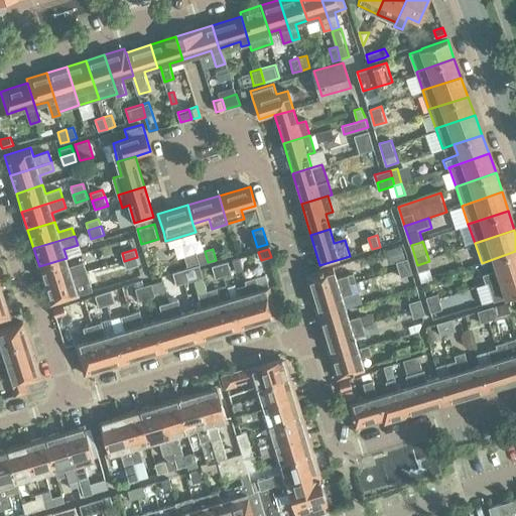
[(208,262),(205,251),(197,253),(201,264),(208,262)]
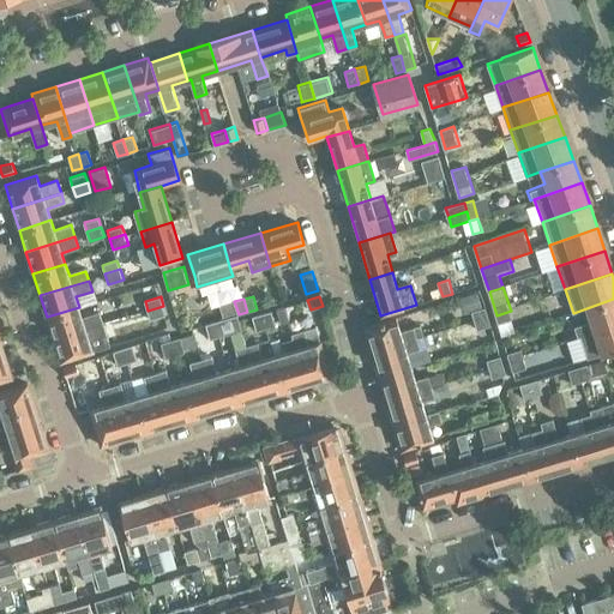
[(577,337),(581,336),(613,324),(613,299),(587,308),(590,321),(573,326),(577,337)]
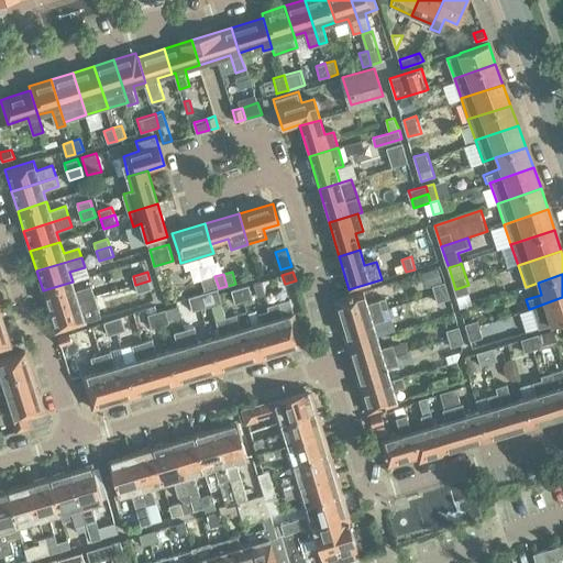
[(269,309),(282,352),(304,346),(304,345),(294,313),(289,299),(277,302),(269,278),(264,280),(262,282),(268,306),(269,309)]
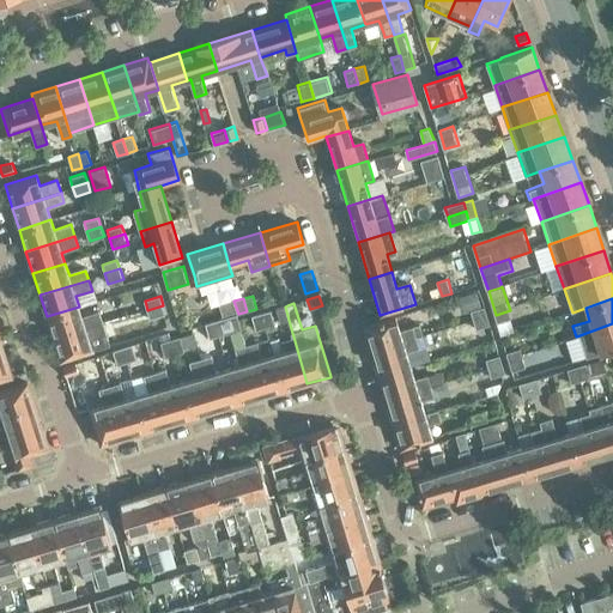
[(163,305),(147,310),(153,332),(169,328),(163,305)]
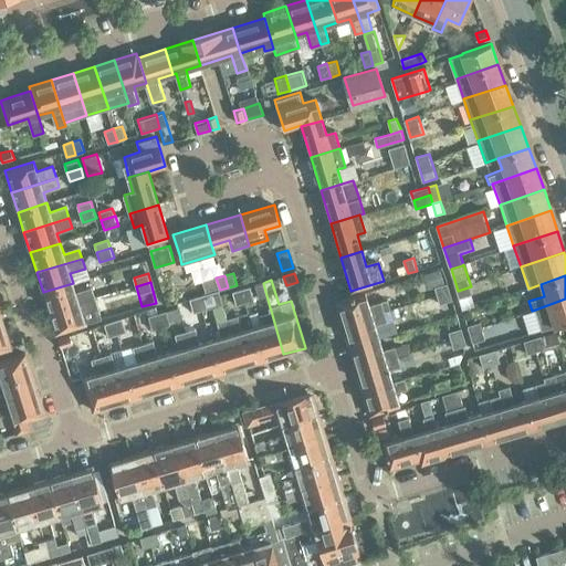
[(73,283),(43,292),(50,314),(95,300),(91,287),(75,292),(73,283)]
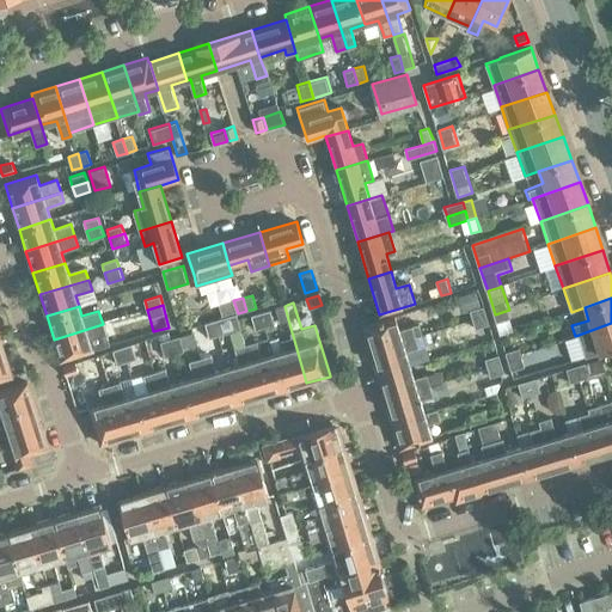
[(292,332),(285,306),(276,307),(285,335),(292,332)]
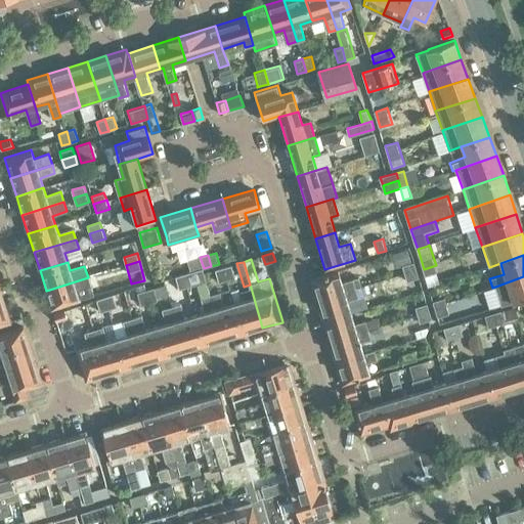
[(402,266),(404,273),(417,270),(415,263),(402,266)]
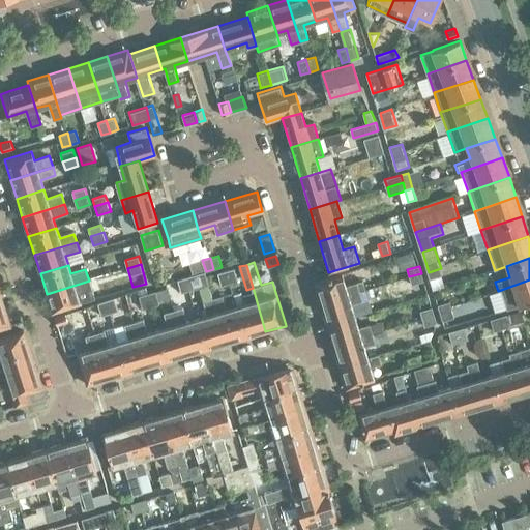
[(227,271),(231,284),(239,282),(235,268),(227,271)]
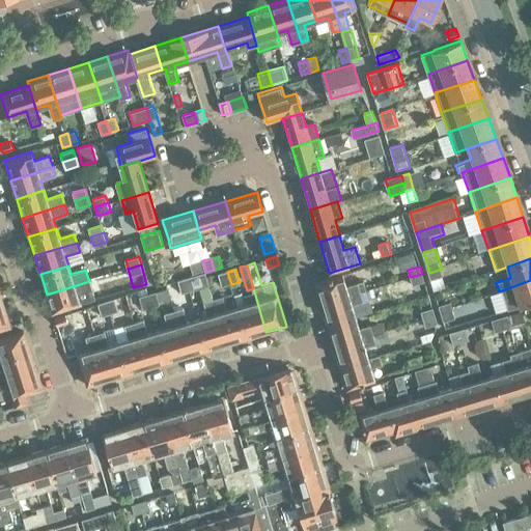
[(444,276),(442,269),(429,273),(431,280),(444,276)]
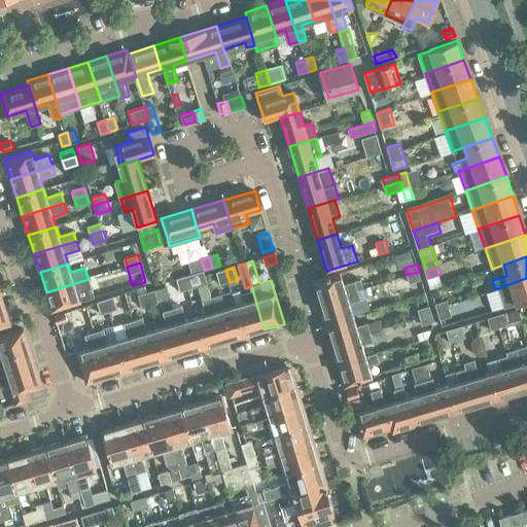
[(220,285),(230,282),(225,270),(217,272),(220,285)]
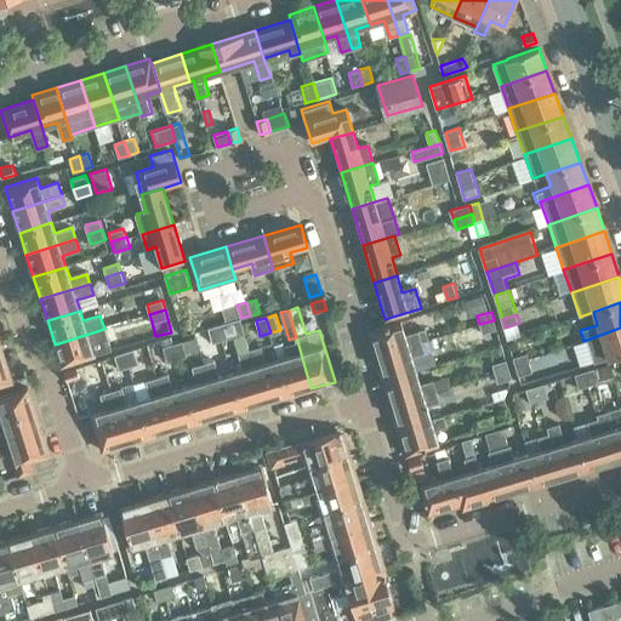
[(402,318),(368,330),(375,352),(427,335),(425,326),(405,334),(402,318)]
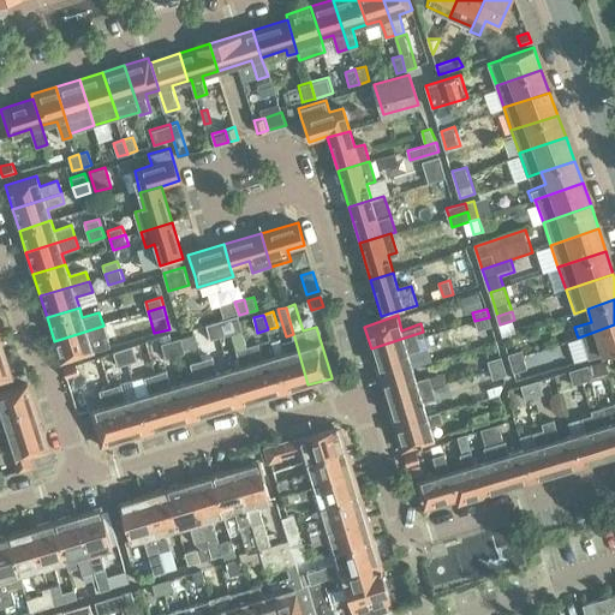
[(239,316),(218,322),(221,338),(243,330),(239,316)]
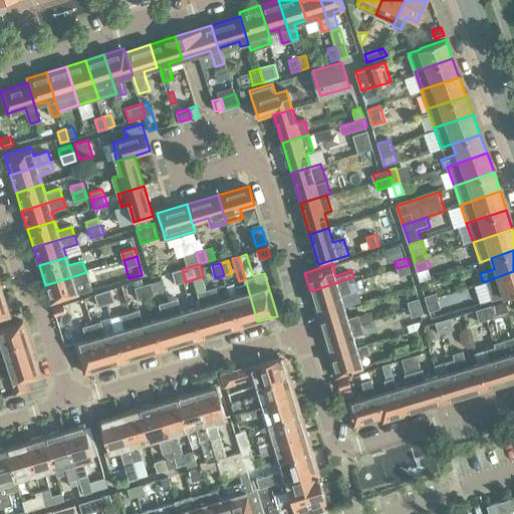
[(409,265),(397,268),(400,276),(412,273),(409,265)]
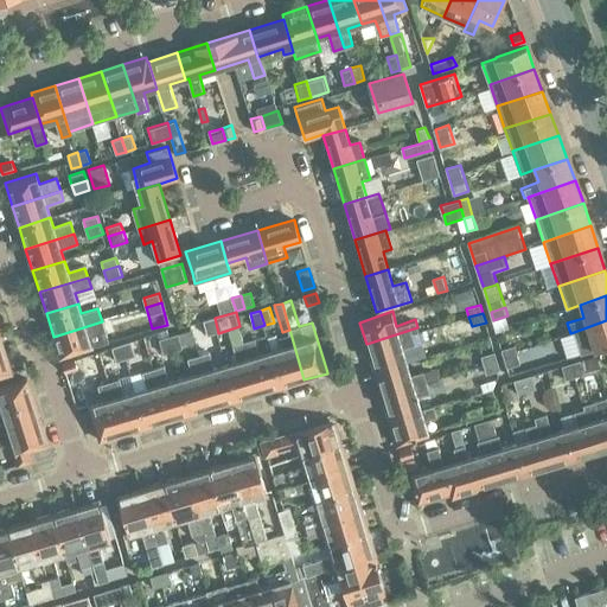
[(208,337),(218,333),(215,318),(203,321),(208,337)]
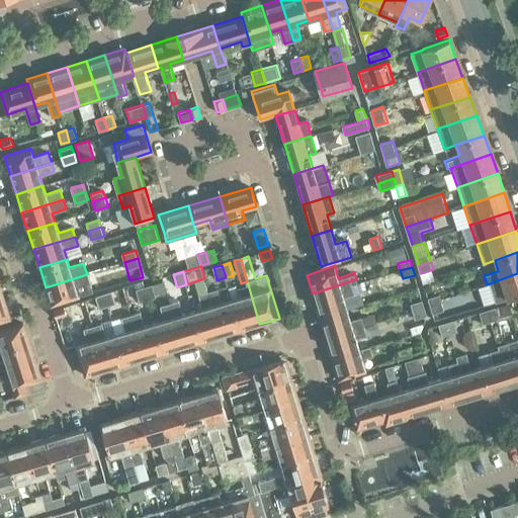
[(517,273),(490,283),(497,301),(509,297),(509,298),(517,294),(517,273)]
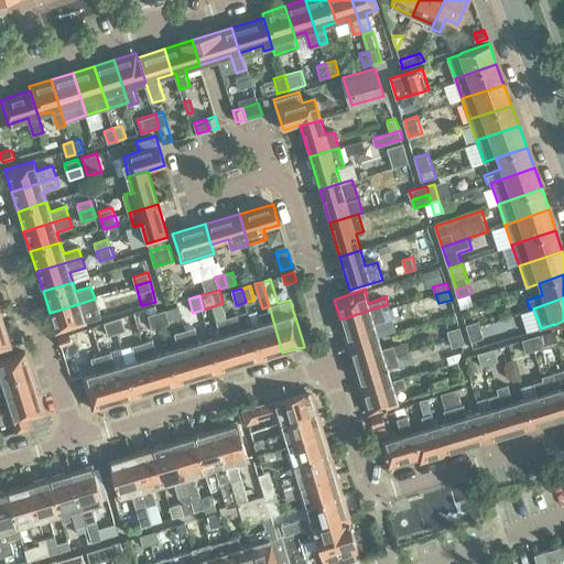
[(95,299),(50,313),(56,332),(101,318),(98,308),(95,299)]
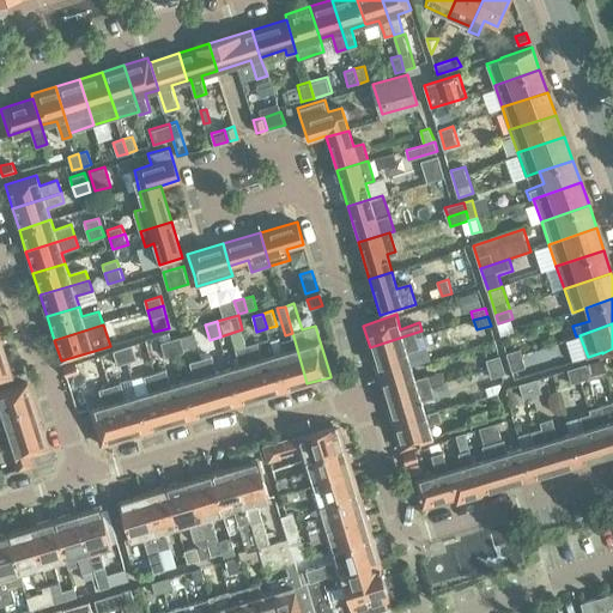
[(422,331),(370,347),(378,375),(412,365),(407,352),(422,347),(418,335),(423,334),(422,331)]
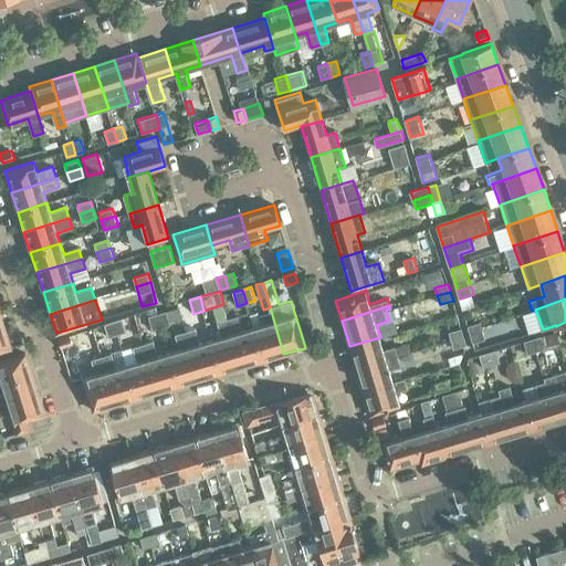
[(178,307),(167,312),(170,322),(182,317),(178,307)]
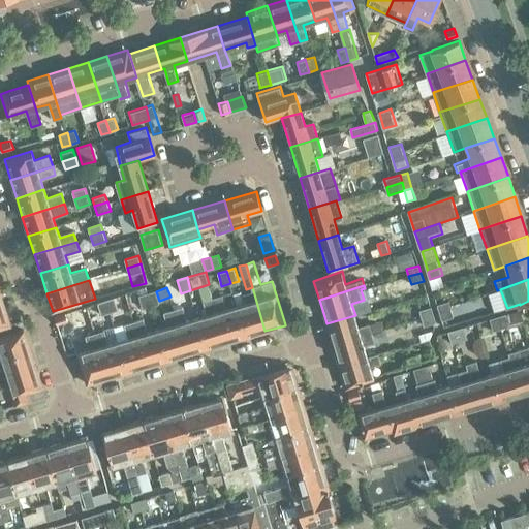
[(137,290),(143,309),(151,307),(147,293),(145,288),(137,290)]
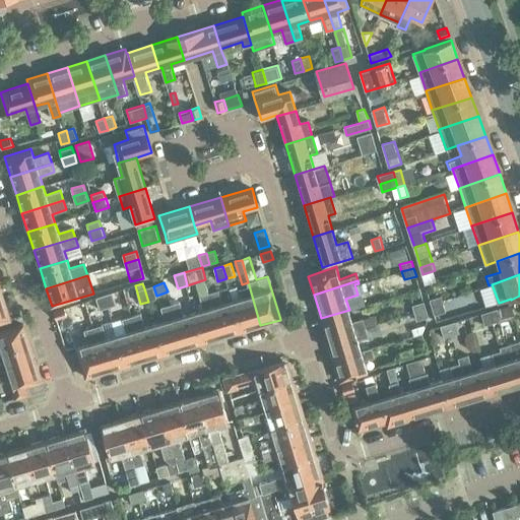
[(152,285),(144,288),(148,302),(156,299),(152,285)]
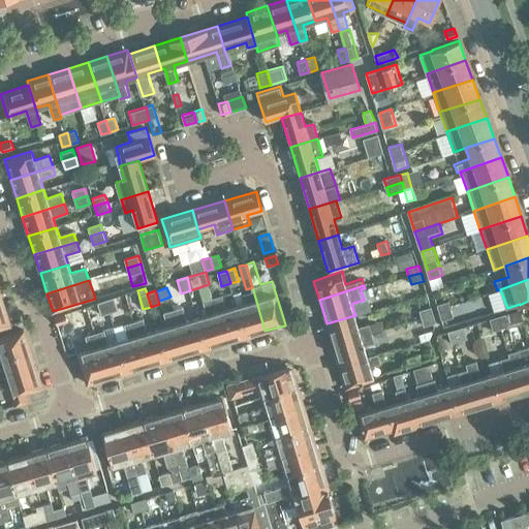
[(245,303),(236,306),(245,337),(265,331),(253,290),(248,291),(243,293),(245,303)]
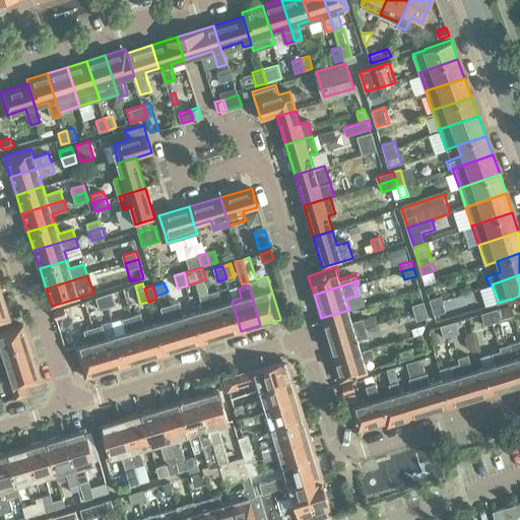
[(208,293),(221,337),(241,331),(232,301),(221,304),(217,289),(208,293)]
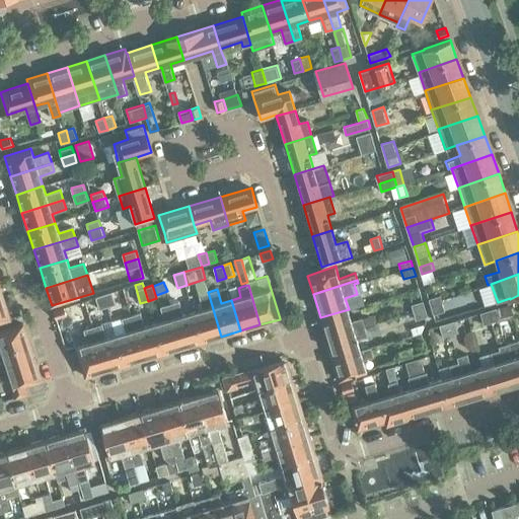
[(113,292),(104,295),(107,307),(117,305),(113,292)]
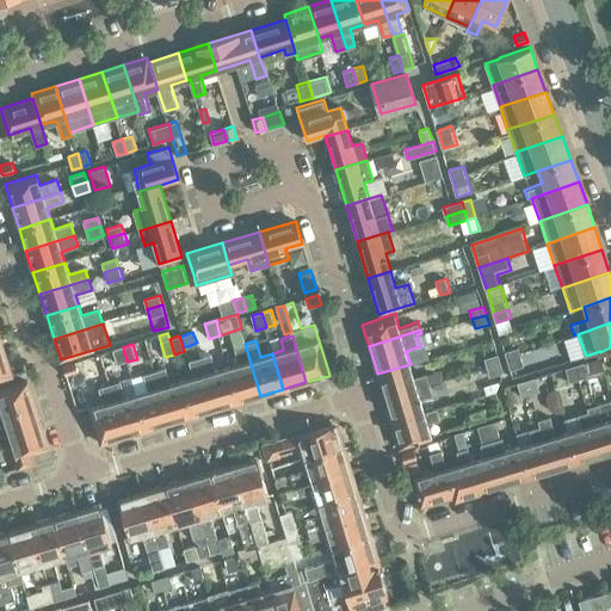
[(239,364),(227,366),(238,403),(260,396),(245,344),(234,347),(239,364)]
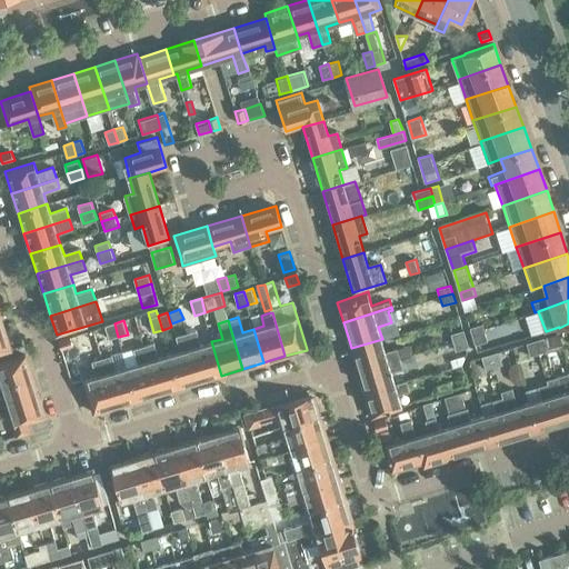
[(115,323),(106,326),(109,339),(118,337),(115,323)]
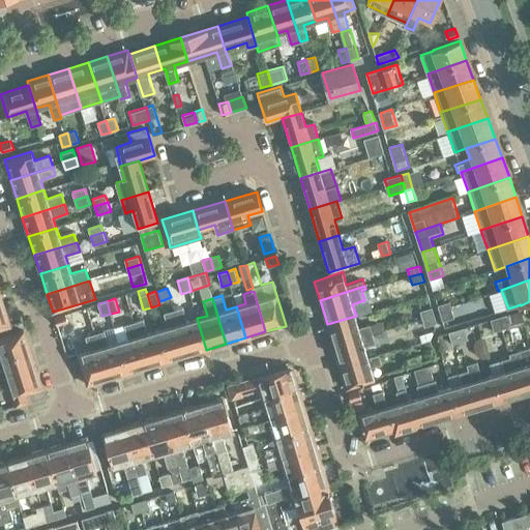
[(458,325),(450,301),(439,305),(446,328),(458,325)]
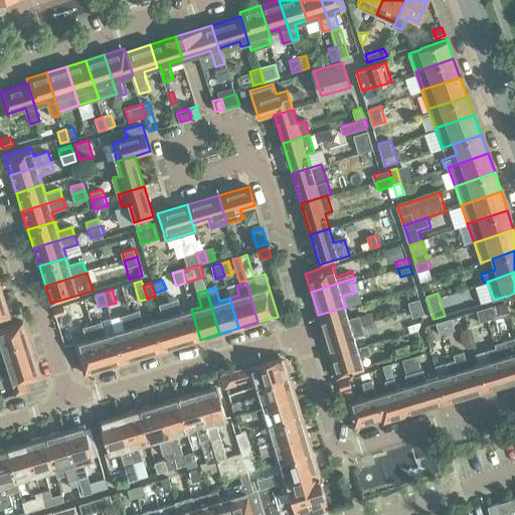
[(0,319),(10,317),(4,297),(0,298),(0,319)]
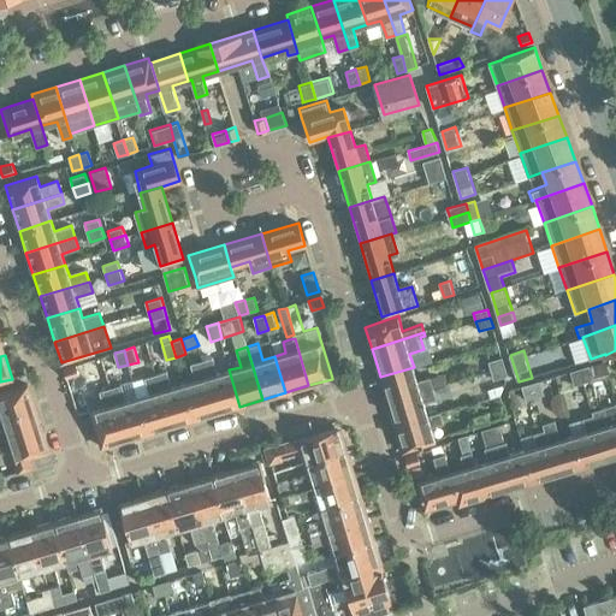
[(201,360),(217,413),(240,407),(229,369),(218,373),(213,356),(201,360)]
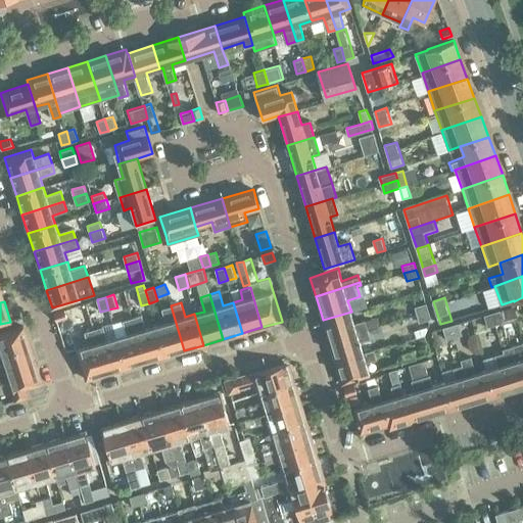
[(414,305),(416,314),(428,311),(426,302),(414,305)]
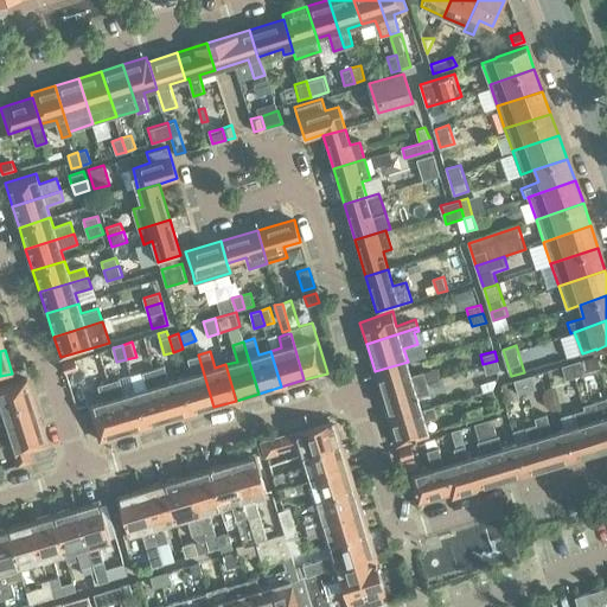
[(191,375),(180,377),(191,414),(213,407),(198,355),(186,358),(191,375)]
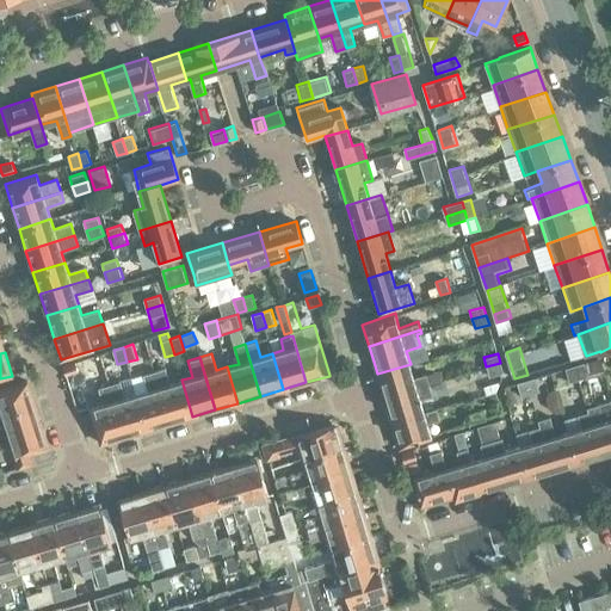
[(584,362),(587,376),(604,371),(599,357),(584,362)]
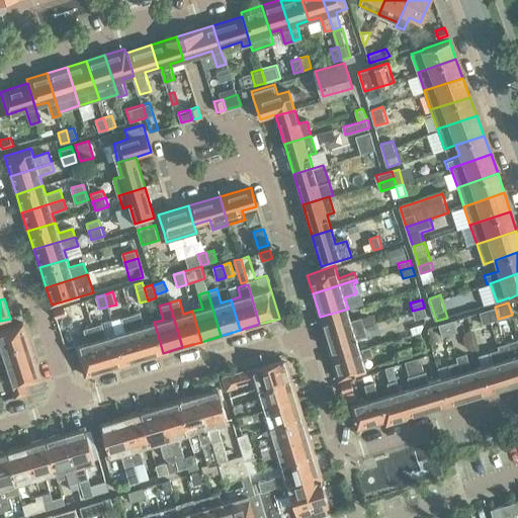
[(67,315),(64,306),(53,310),(56,319),(67,315)]
